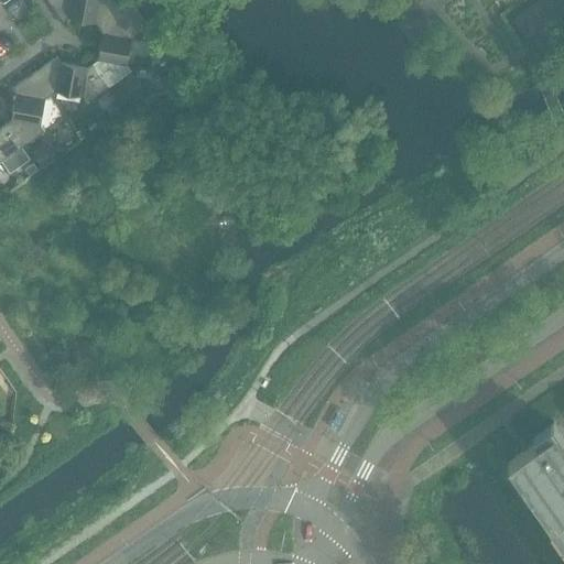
[(122,12),(114,0),(47,0),(64,22),(71,18),(96,22),(100,29),(122,12)]
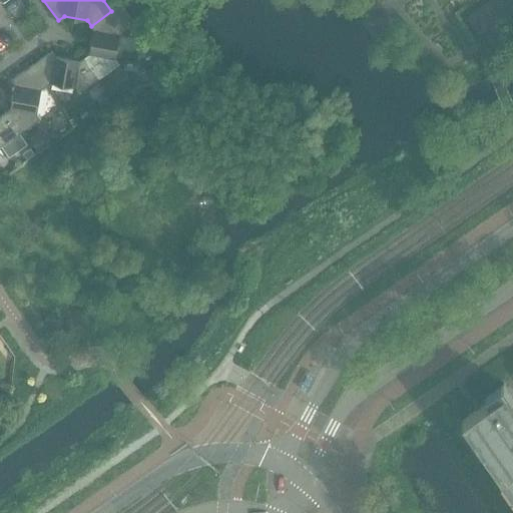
[(85,58),(99,79),(120,65),(116,59),(120,36),(135,25),(121,4),(111,11),(91,26),(94,31),(90,54),(85,58)]
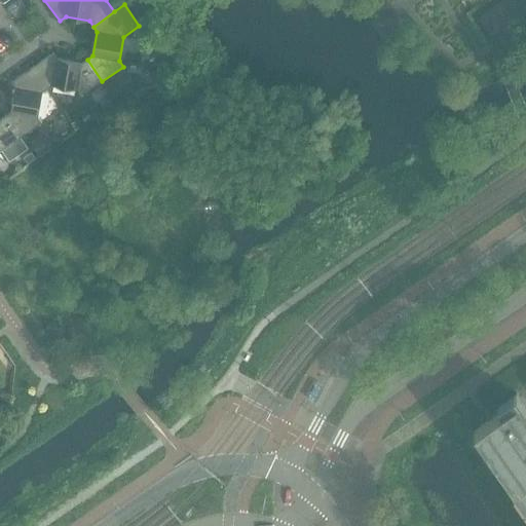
[(102,81),(87,60),(81,64),(58,60),(53,53),(33,68),(47,89),(53,85),(77,89),(81,96),(102,81)]
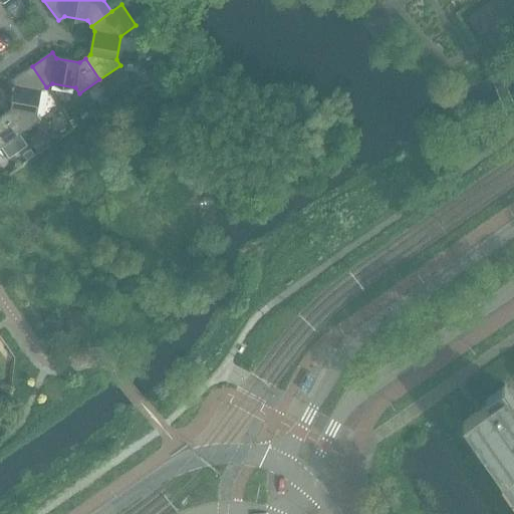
[(41,91),(46,87),(32,66),(12,80),(16,86),(12,109),(6,113),(21,135),(41,120),(37,114),(41,91)]
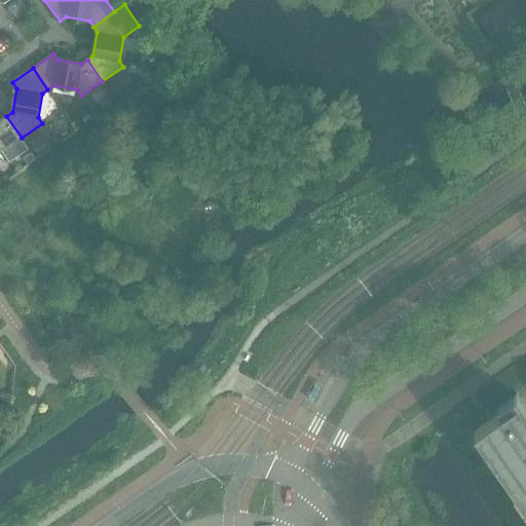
[(155,80),(153,75),(151,71),(142,76),(146,83),(147,85),(155,80)]
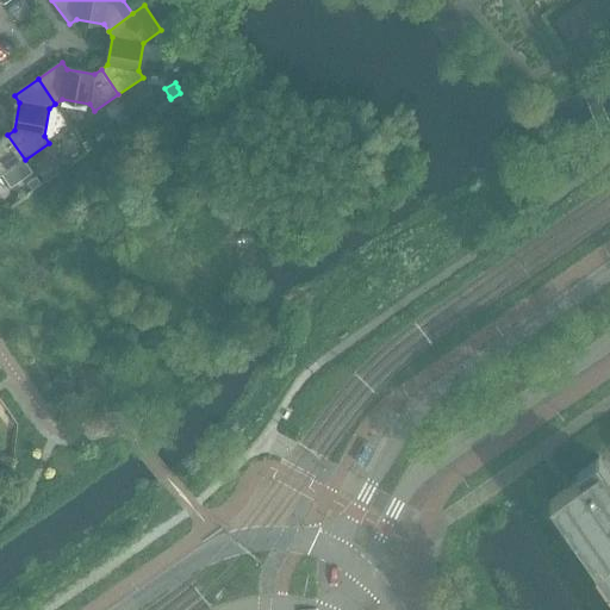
[(117,131),(111,122),(104,126),(103,134),(106,139),(117,131)]
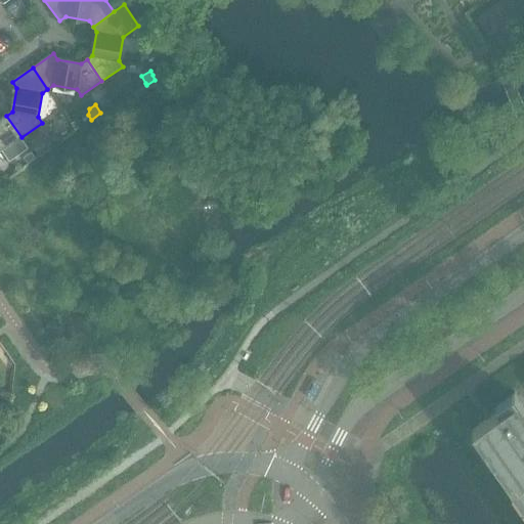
[(22,137),(6,116),(1,120),(0,119),(0,150),(0,151),(22,137)]
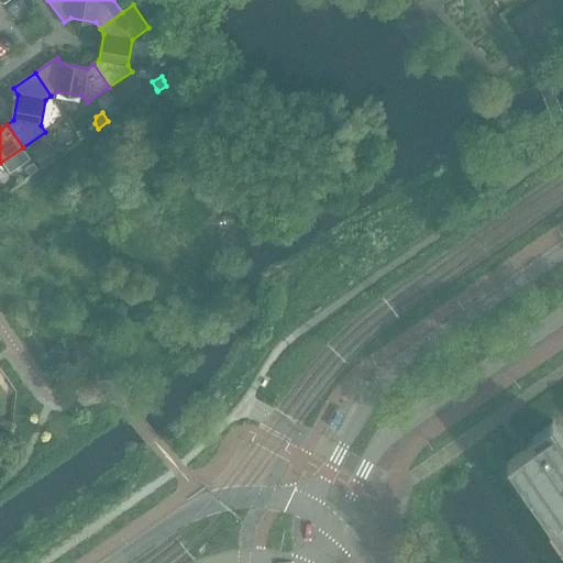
[(43,167),(56,158),(46,144),(33,153),(43,167)]
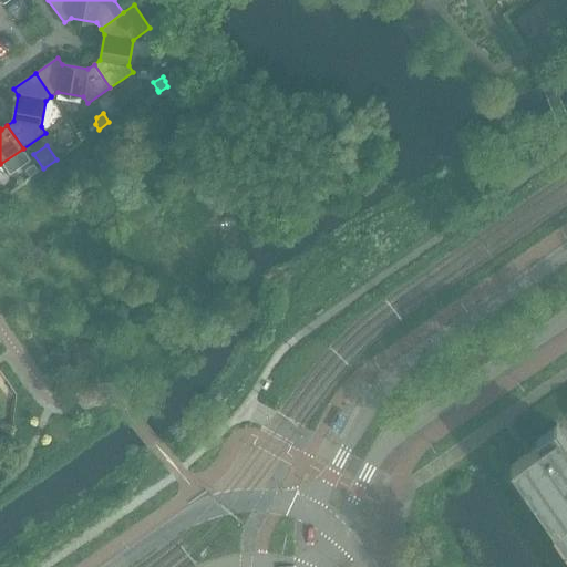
[(39,173),(33,165),(22,173),(28,181),(39,173)]
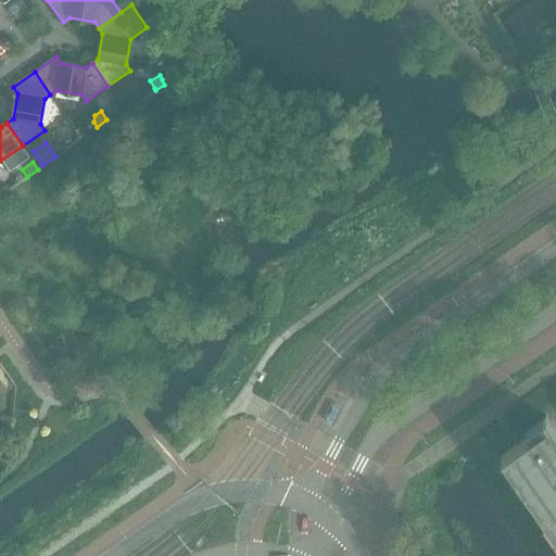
[(500,457),(555,538),(555,431),(545,416),(525,430),(529,437),(500,457)]
